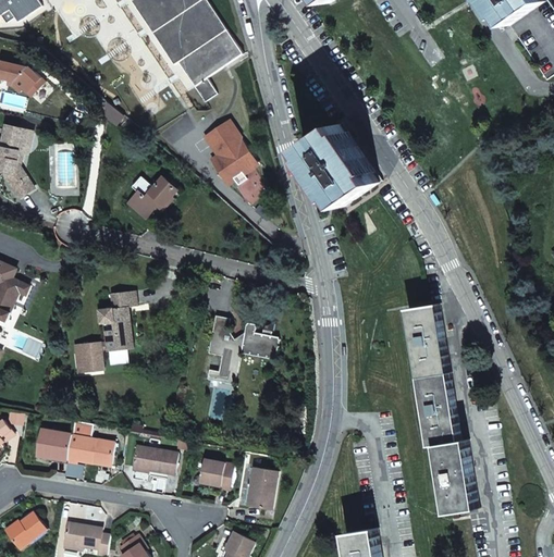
[(0,15),(1,16),(9,12),(13,17),(39,1),(37,0),(0,0),(0,15)]
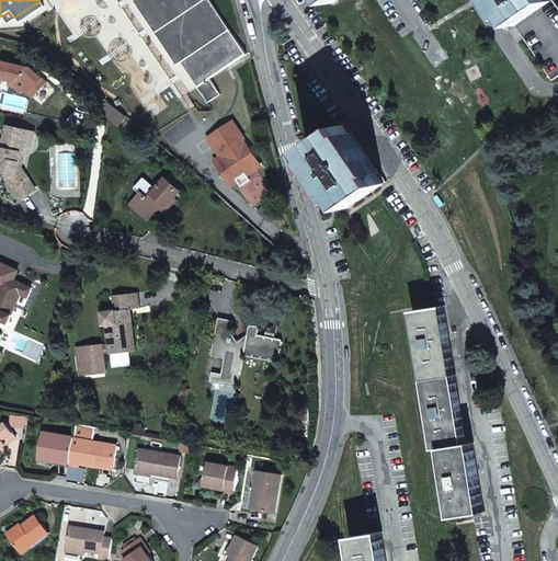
[(135,0),(169,52),(175,61),(178,59),(203,100),(216,91),(208,77),(245,53),(220,16),(209,0),(135,0)]
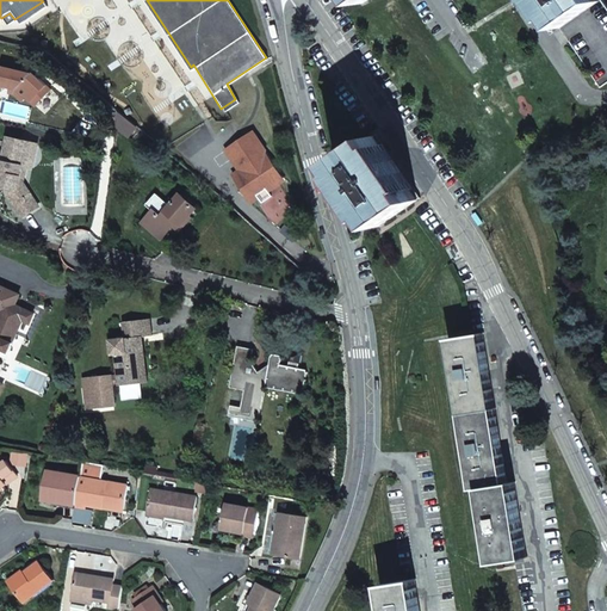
[(592,0),(531,0),(552,31),(593,1),(592,0)]
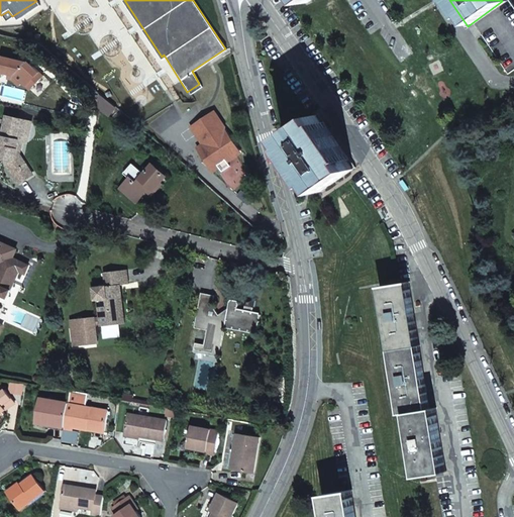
[(513,18),(502,1),(468,26),(500,75),(513,66),(513,18)]
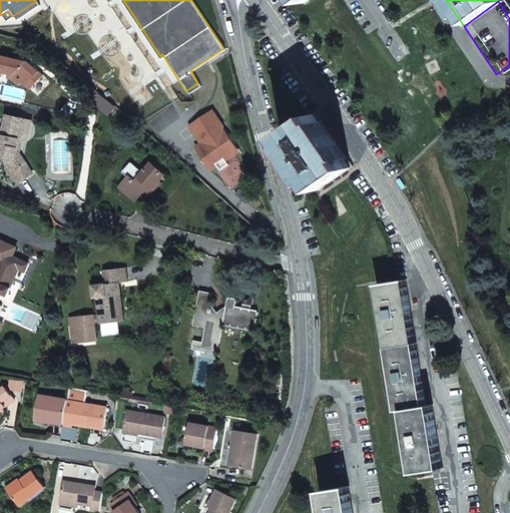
[(111,104),(96,92),(94,104),(105,113),(111,104)]
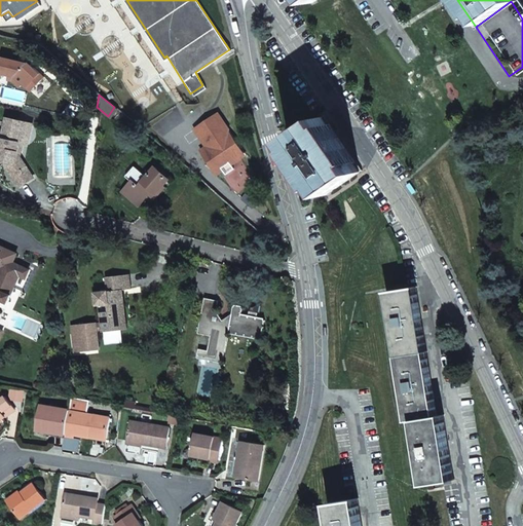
[(206,143),(200,146),(204,152),(202,157),(212,173),(219,168),(222,173),(231,167),(229,162),(227,159),(232,156),(236,158),(241,155),(243,149),(219,111),(195,125),(206,143)]
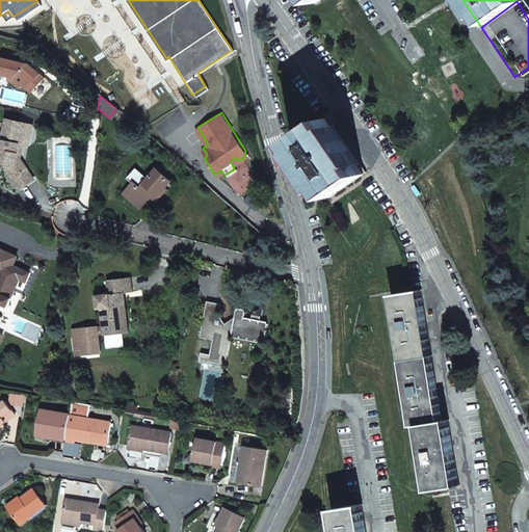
[(288,140),(305,168),(316,186),(324,198),(361,174),(323,117),(300,133),(288,140)]
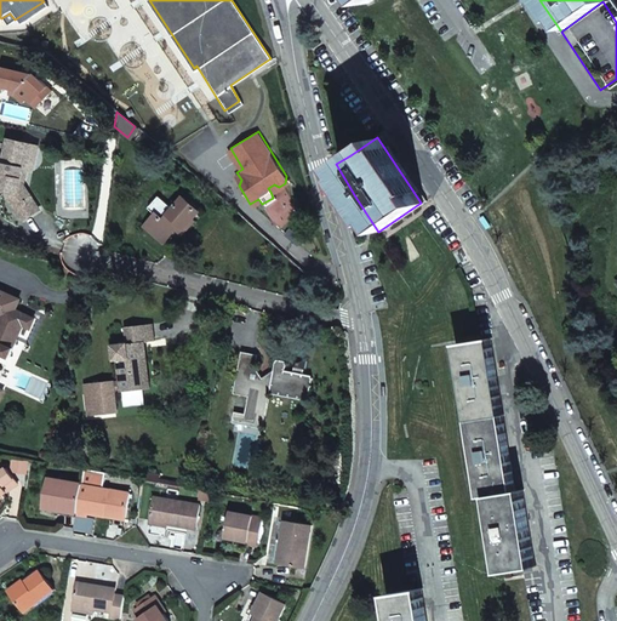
[(0,191),(7,192),(18,210),(15,212),(20,221),(36,210),(18,180),(26,144),(5,140),(0,163),(0,191)]
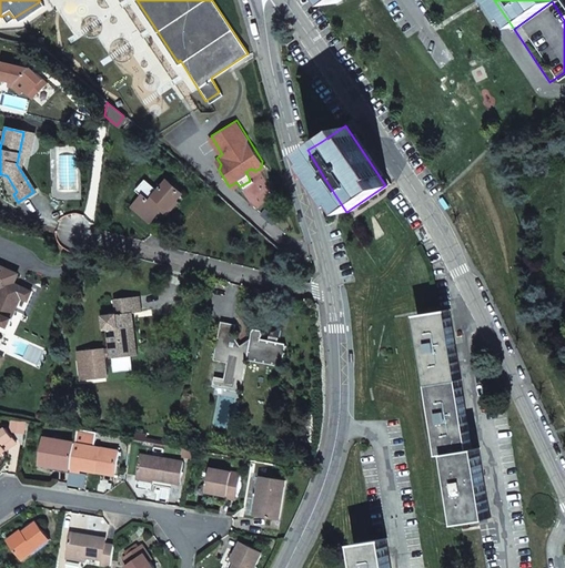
[(0,174),(13,194),(17,192),(7,175),(0,174)]
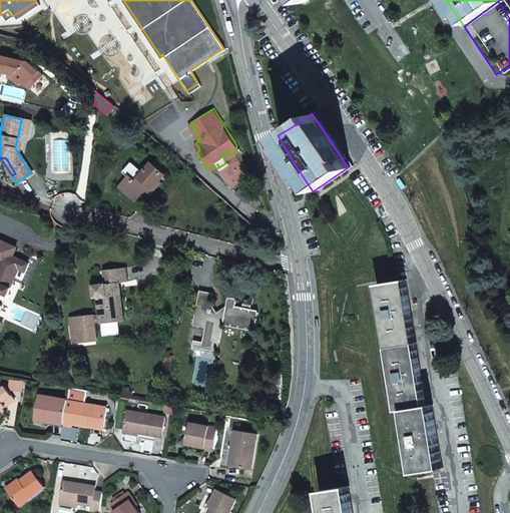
[(129,162),(120,172),(125,177),(116,186),(132,200),(142,189),(146,185),(150,188),(162,174),(149,162),(140,172),(129,162)]
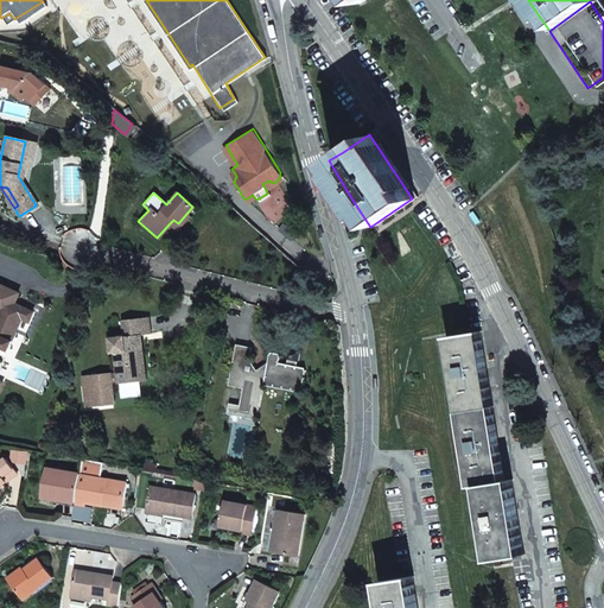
[(18,316),(25,320),(29,310),(1,298),(0,301),(0,347),(6,350),(13,333),(12,331),(18,316)]
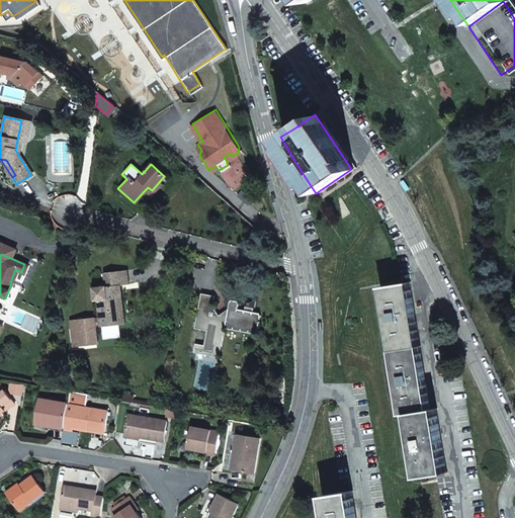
[(126,284),(125,270),(102,273),(103,286),(89,288),(90,300),(95,300),(98,327),(117,325),(115,305),(117,305),(115,286),(126,284)]
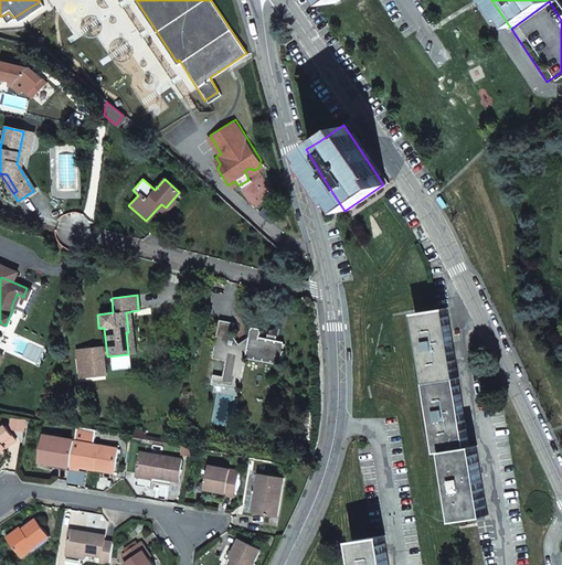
[(412,312),(435,451),(442,450),(453,520),(462,519),(462,522),(467,521),(466,519),(485,515),(474,445),(466,446),(444,308),(412,312)]
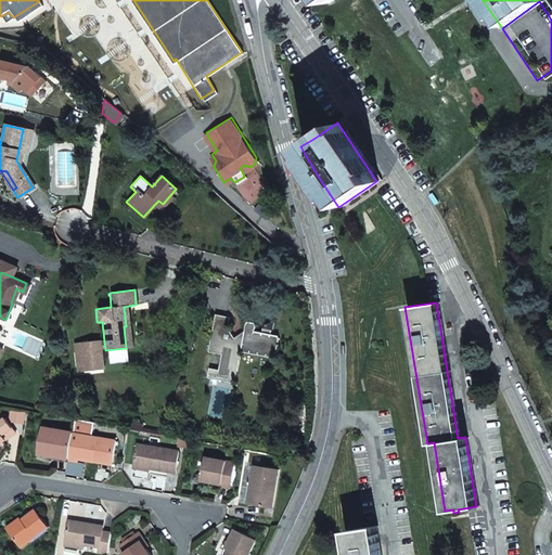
[(207,369),(205,377),(232,383),(234,374),(231,373),(236,349),(273,356),(277,338),(268,336),(268,332),(271,333),(273,319),(260,317),(258,330),(259,330),(259,334),(252,333),(253,325),(244,323),(243,331),(232,337),(226,327),(228,317),(214,314),(206,351),(220,355),(217,370),(207,369)]
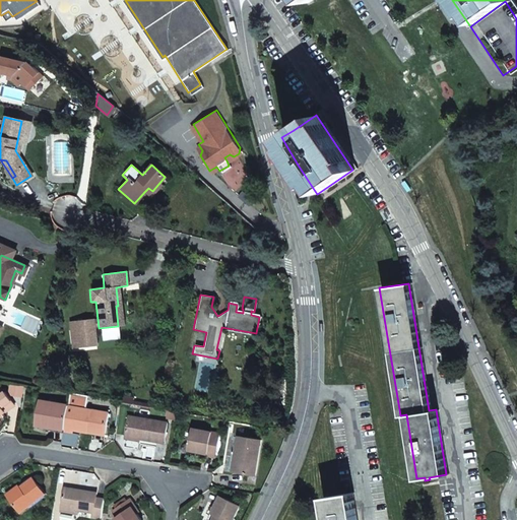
[(8,394),(19,396),(20,386),(10,385),(8,394)]
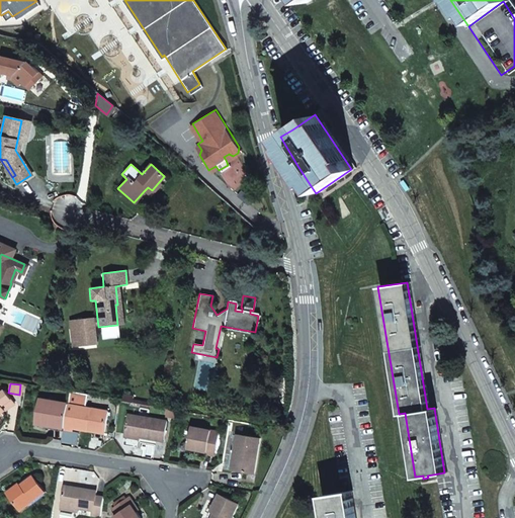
[(0,412),(11,404),(2,391),(0,392),(0,412)]
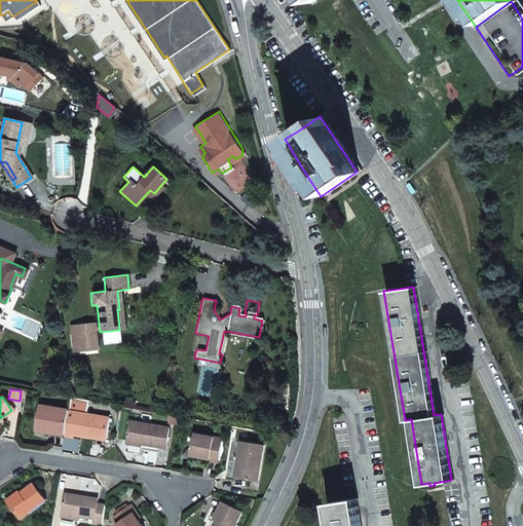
[(121,401),(120,407),(132,409),(133,403),(121,401)]
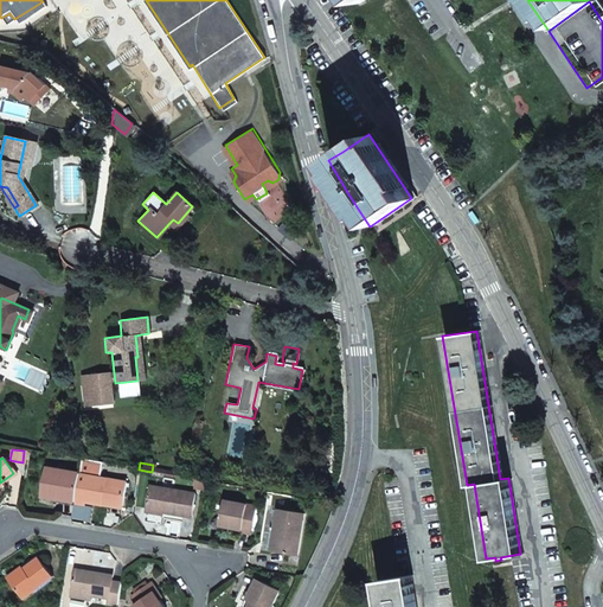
[(77,474),(77,473),(44,467),(39,496),(72,502),(77,474)]
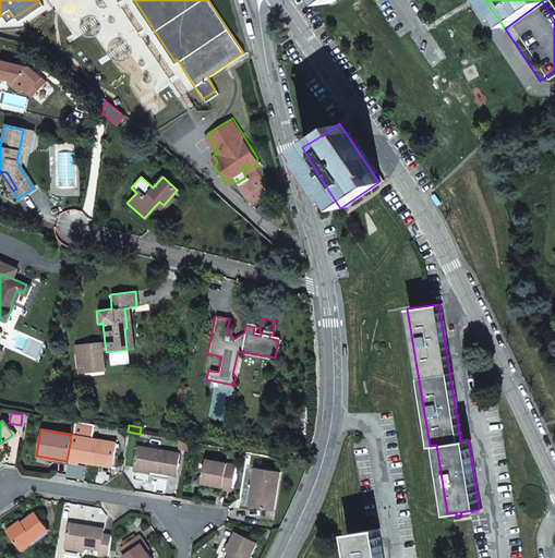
[(67,461),(67,463),(75,464),(75,461),(92,464),(92,462),(110,464),(113,443),(71,436),(67,461)]
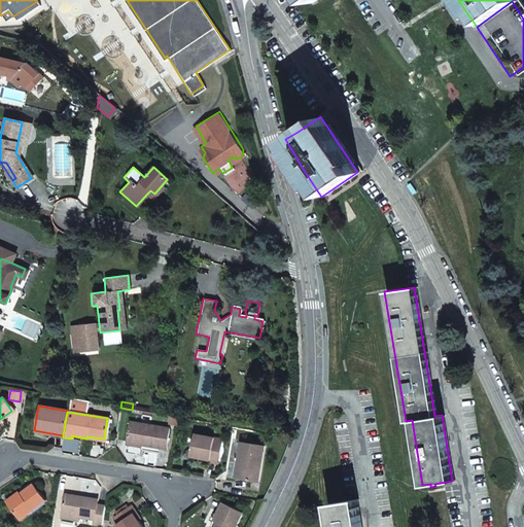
[(176,418),(168,417),(167,424),(175,425),(176,418)]
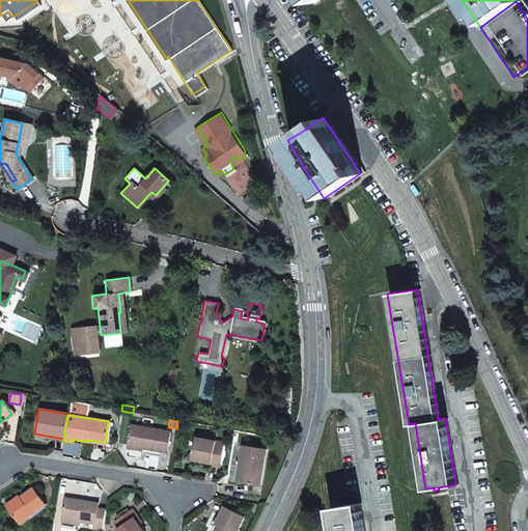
[(126,446),(165,453),(168,431),(129,425),(126,446)]
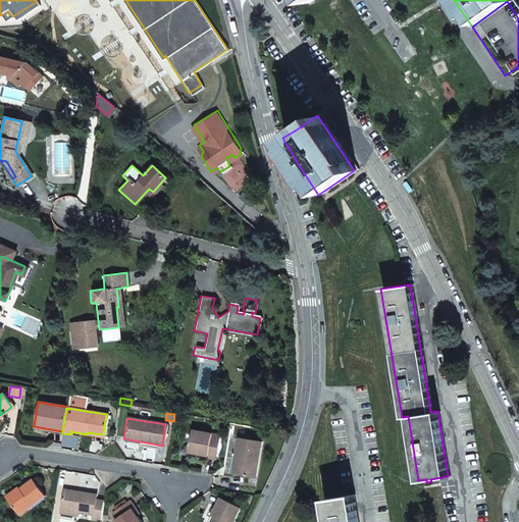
[(205,459),(213,460),(217,435),(191,430),(187,453),(205,456),(205,459)]
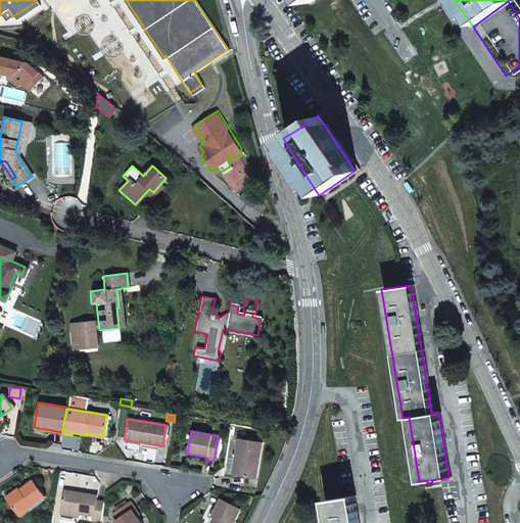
[(237,439),(234,456),(237,457),(234,474),(254,478),(261,443),(237,439)]
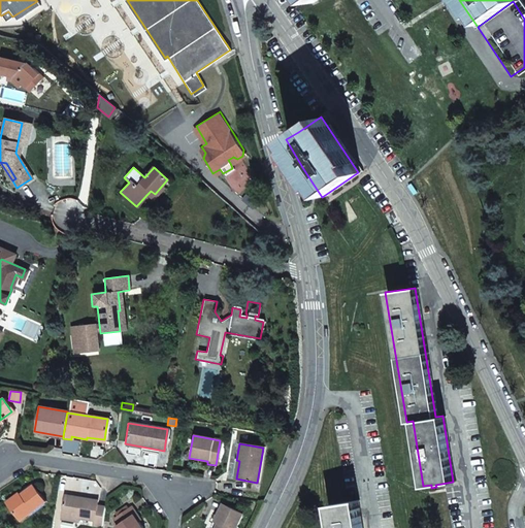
[(239,461),(236,460),(233,460),(230,477),(236,479),(239,461)]
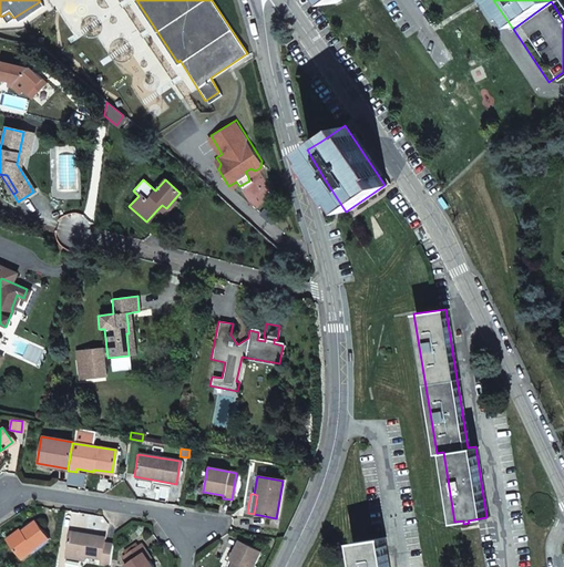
[(6,542),(19,559),(48,538),(33,521),(6,542)]
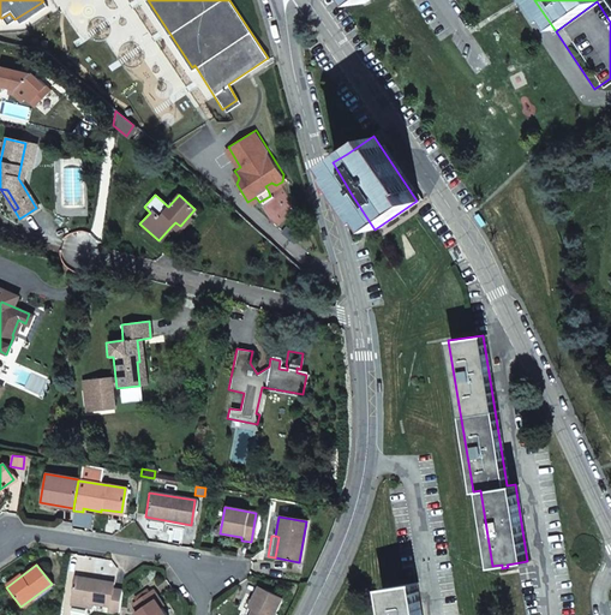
[(106,613),(115,614),(120,591),(111,590),(111,583),(73,578),(70,602),(89,604),(107,608),(106,613)]
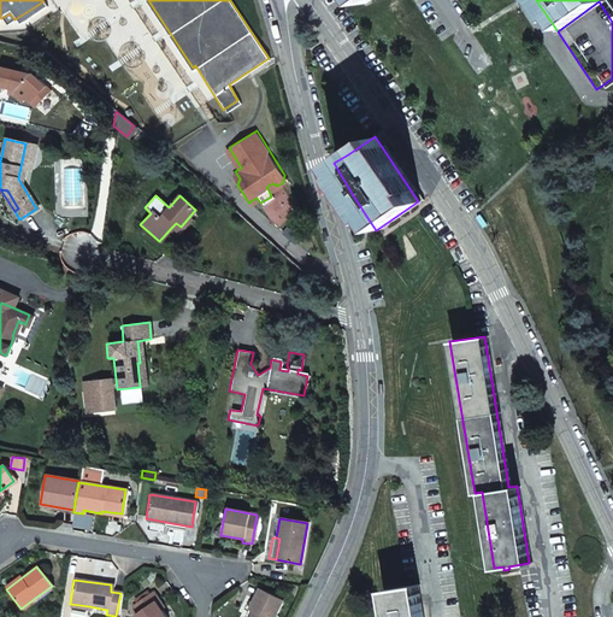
[(420,616),(416,585),(381,589),(384,616),(420,616)]
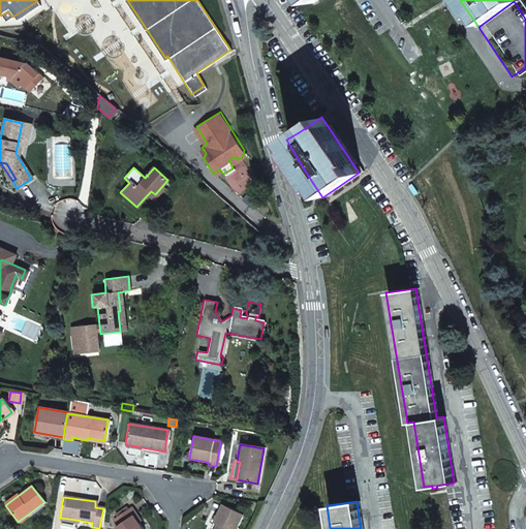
[(234,528),(241,516),(221,505),(213,523),(216,524),(214,528),(234,528)]
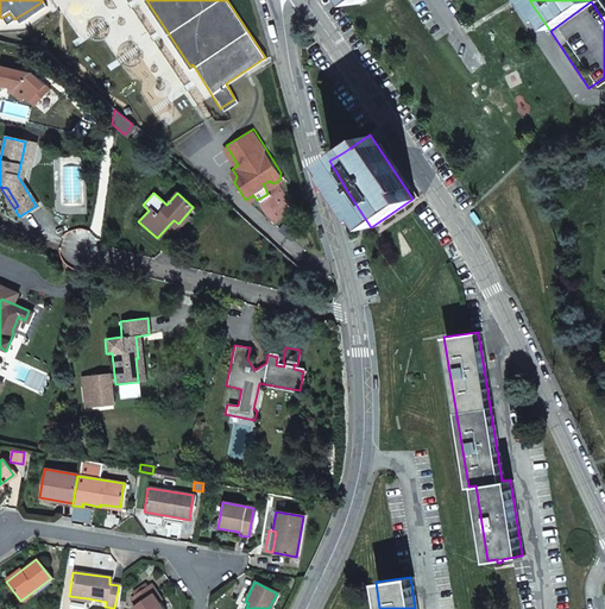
[(133,596),(145,588),(143,584),(130,592),(133,596)]
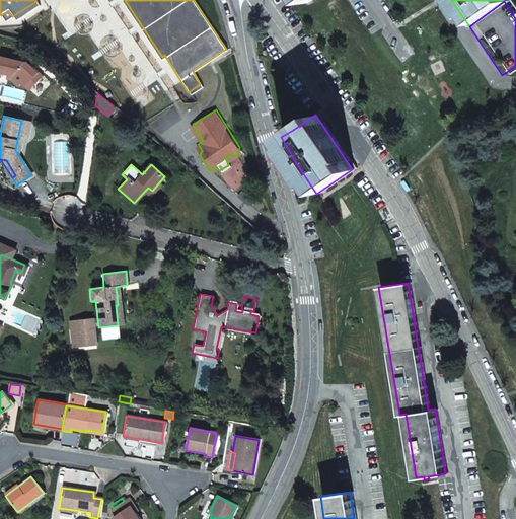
[(129,507),(132,505),(127,499),(124,501),(114,508),(109,510),(114,516),(111,518),(112,518),(138,518),(134,513),(129,507)]
